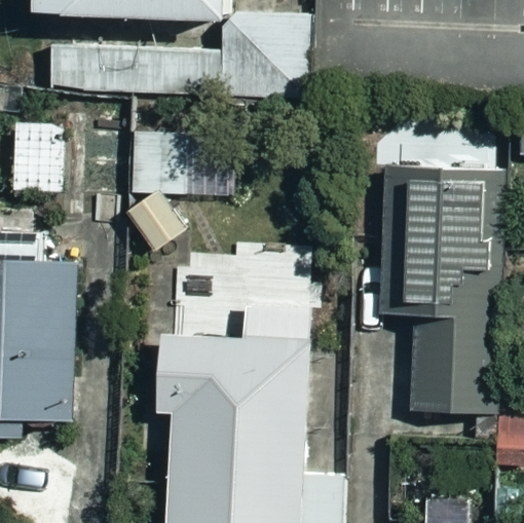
[(47,88),(309,98),(312,13),(226,10),(226,0),(31,0),(31,13),(50,14),(47,88)]
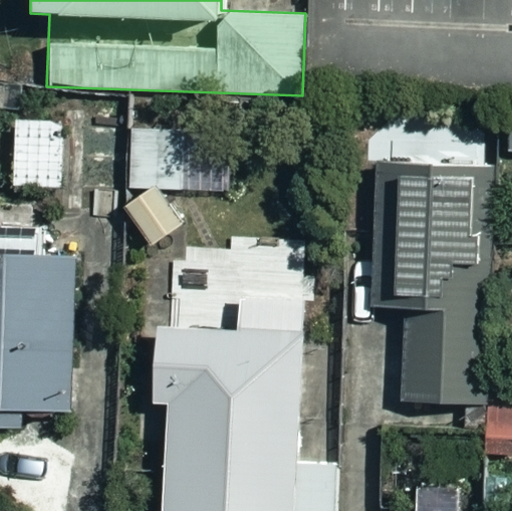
[(112,275),(118,115),(85,114),(80,274),(112,275)]
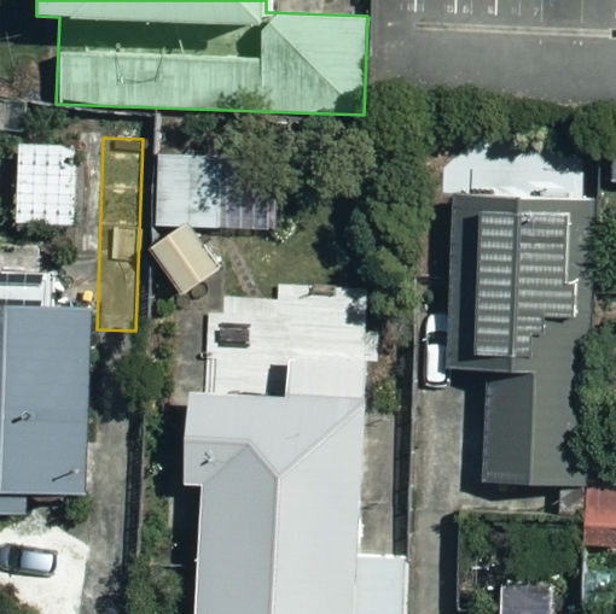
[(74,144),(17,144),(16,223),(73,224),(74,144)]
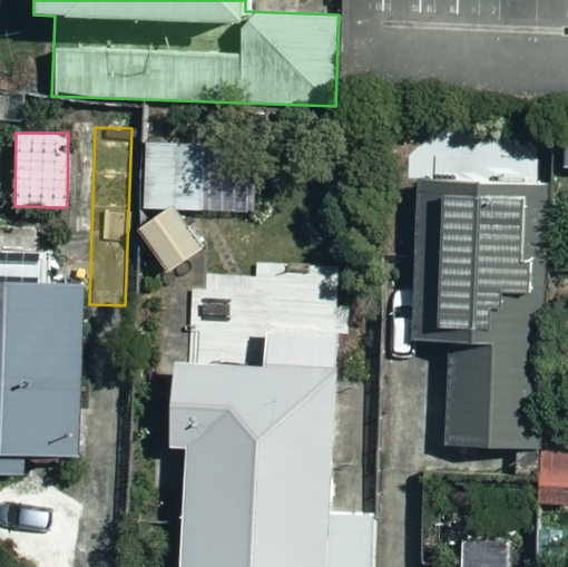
[(211,145),(149,142),(146,205),(206,208),(211,145)]
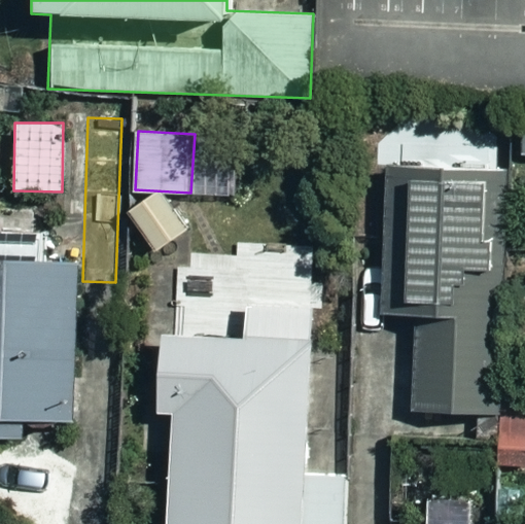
[(491,413),(498,165),(384,162),(380,315),(414,316),(411,411),(491,413)]
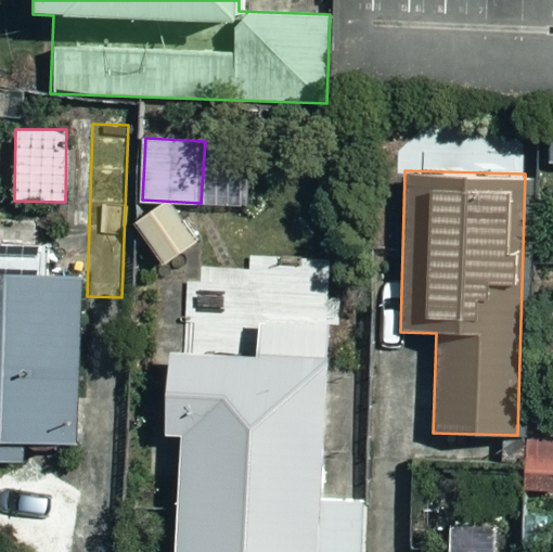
[(76,443),(77,276),(40,274),(40,258),(0,257),(0,459),(17,460),(17,441),(76,443)]
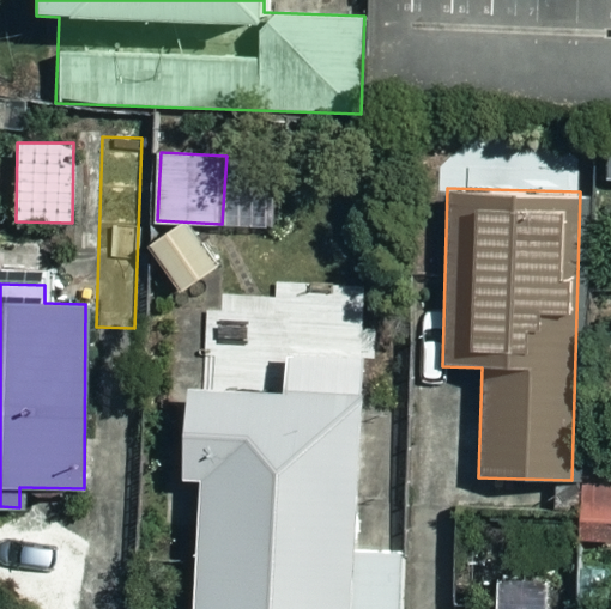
[(197,481),(193,608),(401,608),(403,553),(355,553),(357,409),(290,408),(290,394),(185,391),(182,481),(197,481)]
